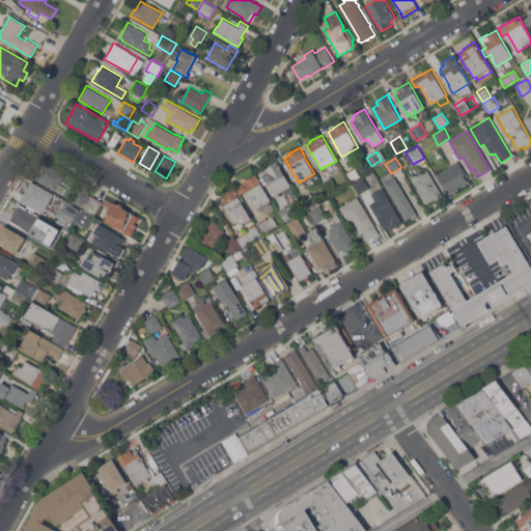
[(290,186),(295,192),(286,197),(282,191),(275,195),(262,174),(267,172),(264,168),(276,161),(290,186)]
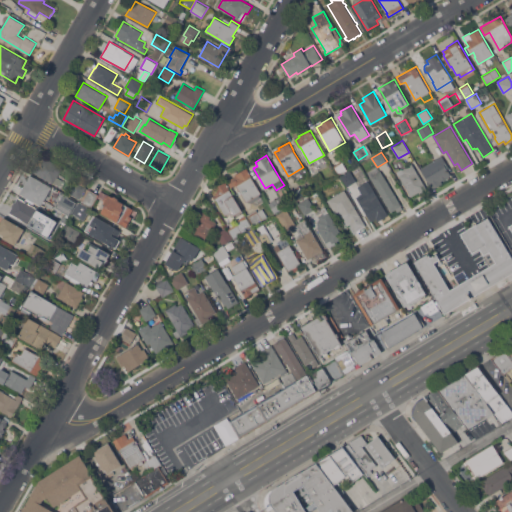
[(441,155),(448,167),(447,168),(451,175),(441,180),(443,183),(433,189),(420,168),(441,155)]
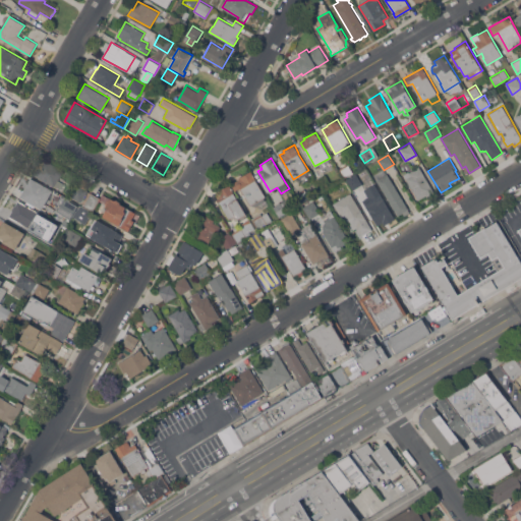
[(58,179),(65,183),(61,189),(55,186),(54,186),(32,174),(38,163),(41,164),(44,159),(64,170),(58,179)]
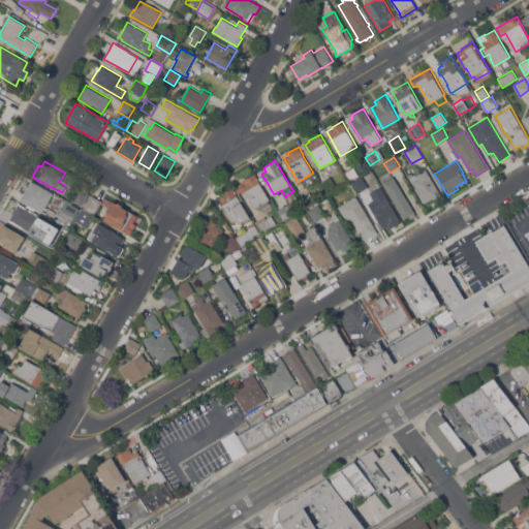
[(344,170),(353,165),(359,175),(349,181),(344,170)]
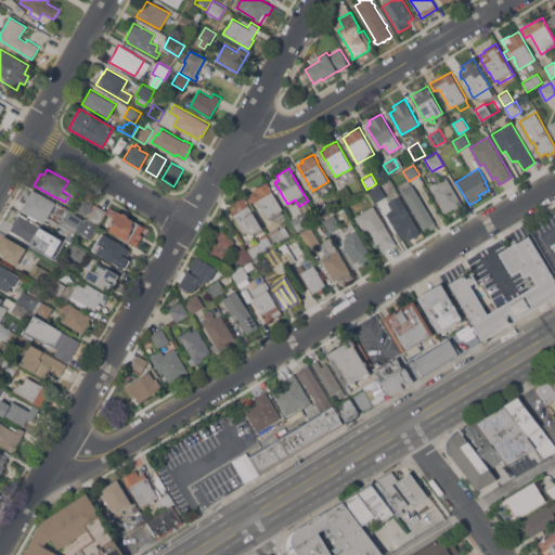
[(462,203),(446,213),(429,185),(436,182),(436,183),(447,177),(462,203)]
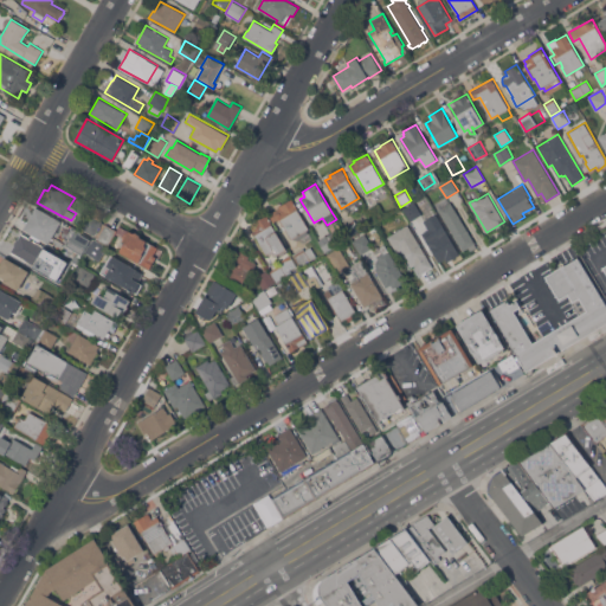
[(309,229),(307,230),(309,233),(297,240),(295,237),(291,239),(285,229),(284,229),(282,226),(284,225),(279,218),(274,221),(269,213),(279,207),(279,206),(292,199),(309,229)]
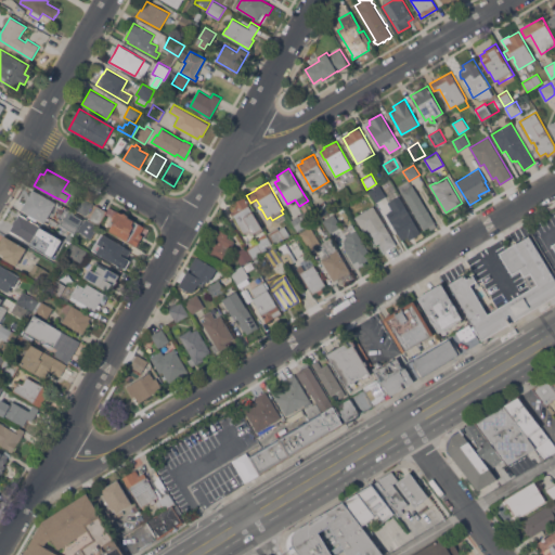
[(379,184),(387,195),(375,203),(369,192),(379,184)]
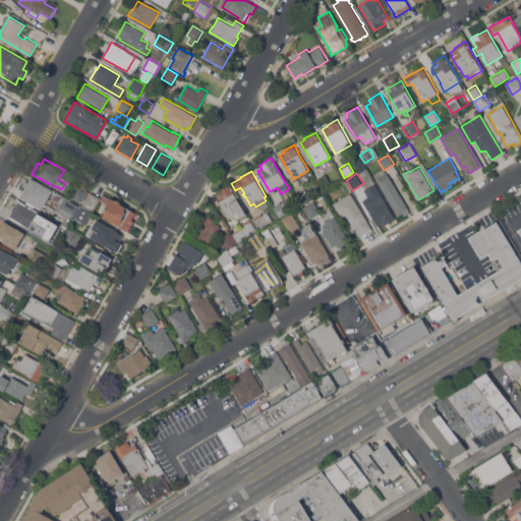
[(409,209),(408,210),(410,212),(404,216),(403,213),(398,216),(377,180),(388,173),(409,209)]
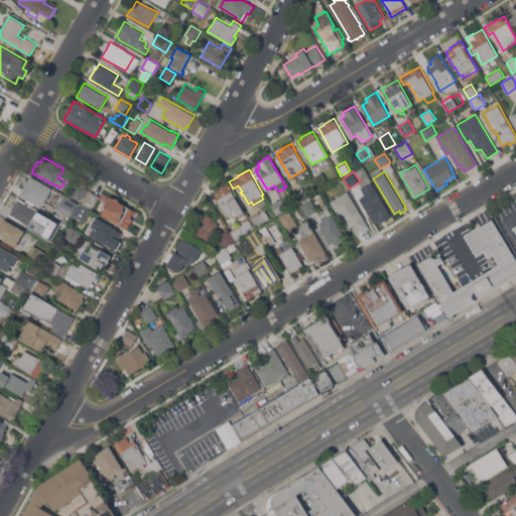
[(51,188),(40,208),(35,204),(34,206),(26,201),(27,200),(19,195),(30,175),(51,188)]
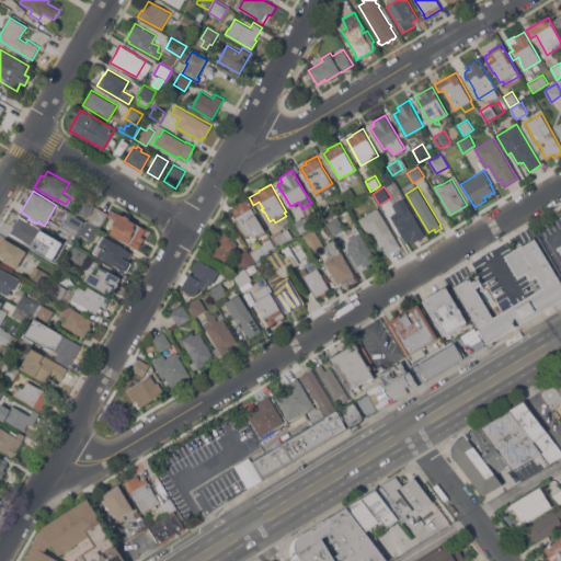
[(424,231),(423,232),(425,236),(414,242),(412,239),(407,242),(390,216),(397,212),(392,204),(393,203),(391,198),(400,193),(403,198),(403,197),(424,231)]
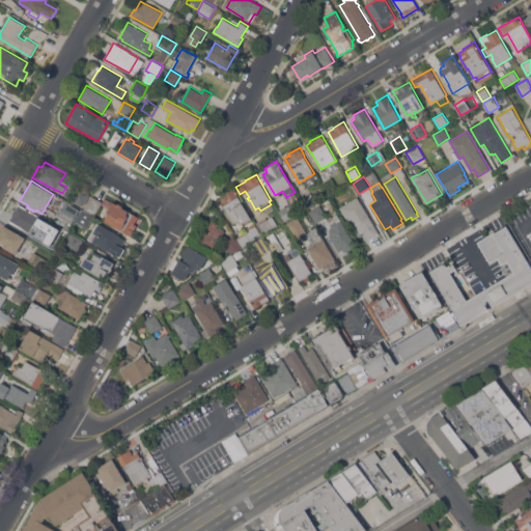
[(82,206),(71,200),(78,187),(89,193),(82,206)]
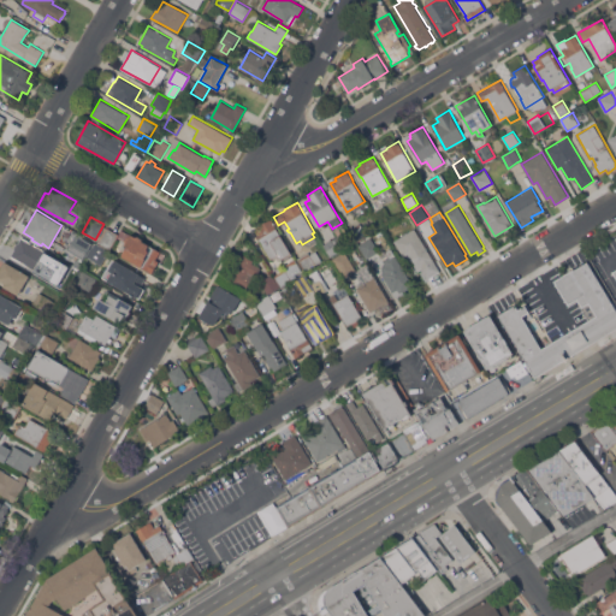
[(291,253),(282,259),(279,255),(273,259),(272,258),(271,259),(262,244),(261,244),(254,232),(256,231),(256,229),(258,226),(259,225),(271,218),(291,253)]
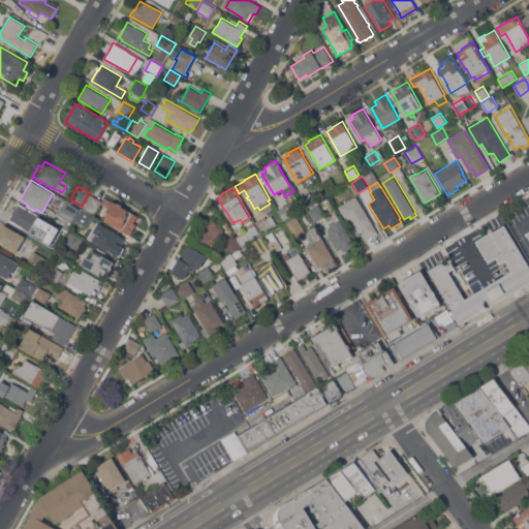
[(101,200),(94,214),(85,209),(92,195),(101,200)]
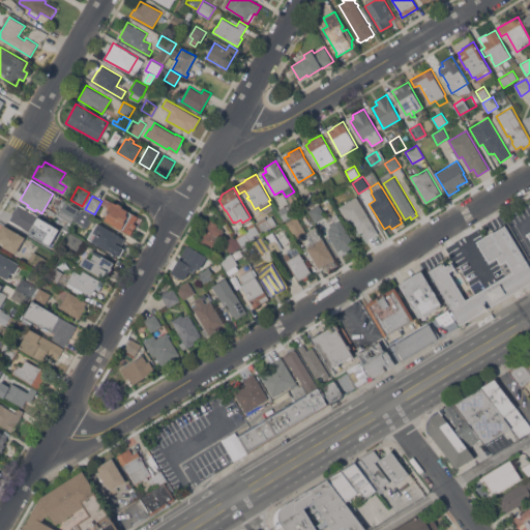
[(379,233),(367,239),(362,231),(359,233),(351,219),(348,222),(339,207),(357,196),(379,233)]
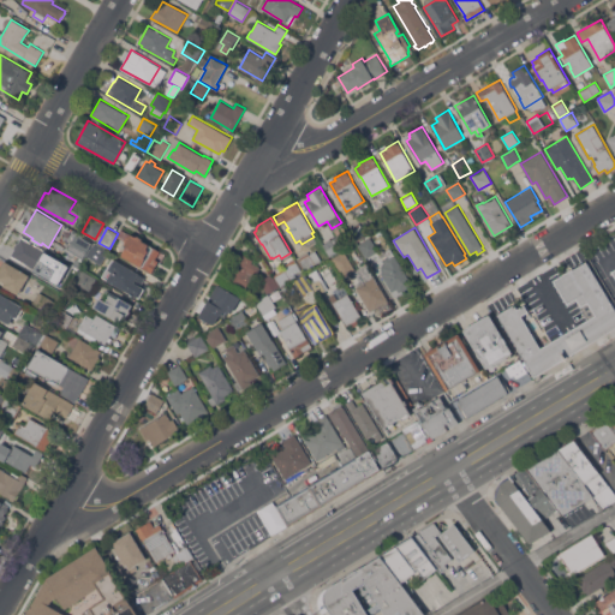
[(342,232),(347,239),(340,244),(342,249),(330,256),(323,243),(342,232)]
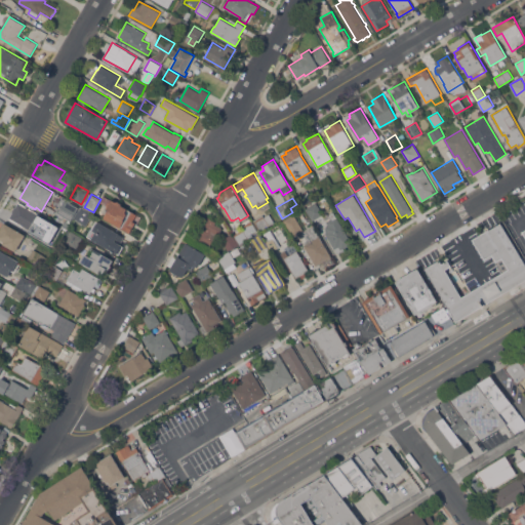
[(104,217),(108,210),(106,209),(112,199),(116,201),(118,201),(121,203),(121,205),(136,214),(132,220),(135,223),(129,233),(104,217)]
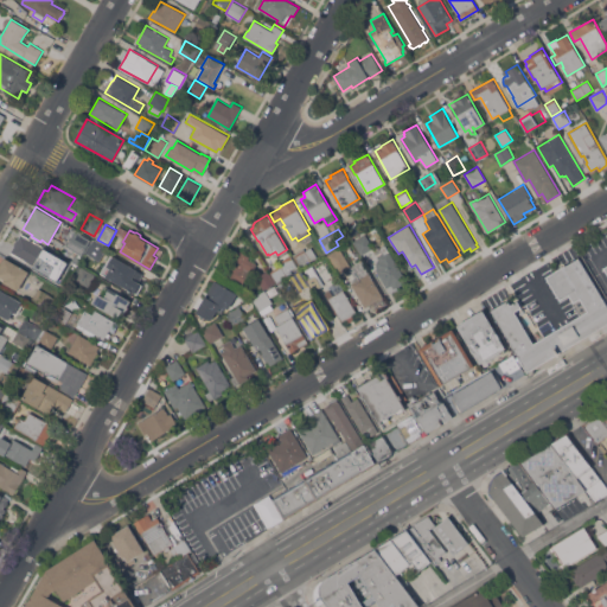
[(87,254),(70,243),(77,231),(93,240),(95,241),(87,254)]
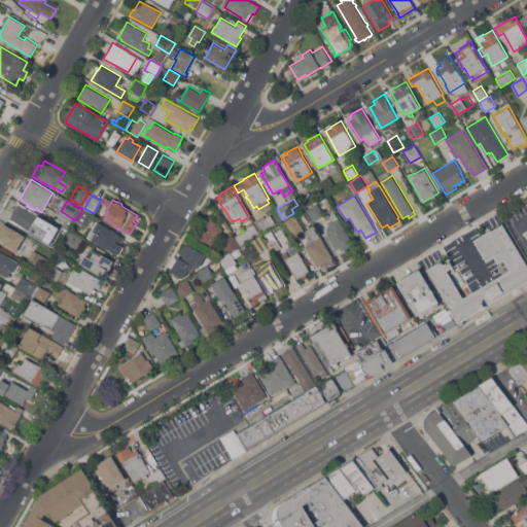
[(48,220),(45,225),(43,224),(39,232),(32,227),(30,231),(9,218),(12,213),(11,212),(14,207),(15,208),(19,203),(48,220)]
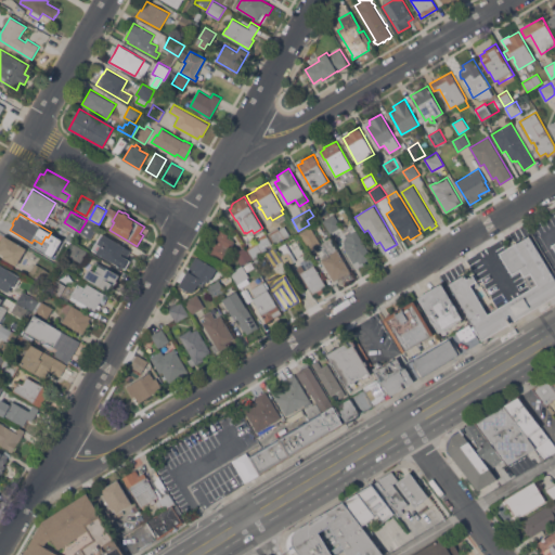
[(334,214),(341,227),(331,232),(323,220),(334,214)]
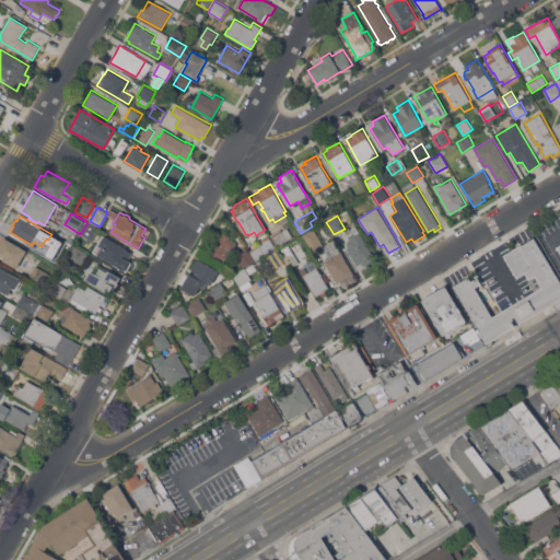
[(98,229),(91,241),(80,234),(88,222),(98,229)]
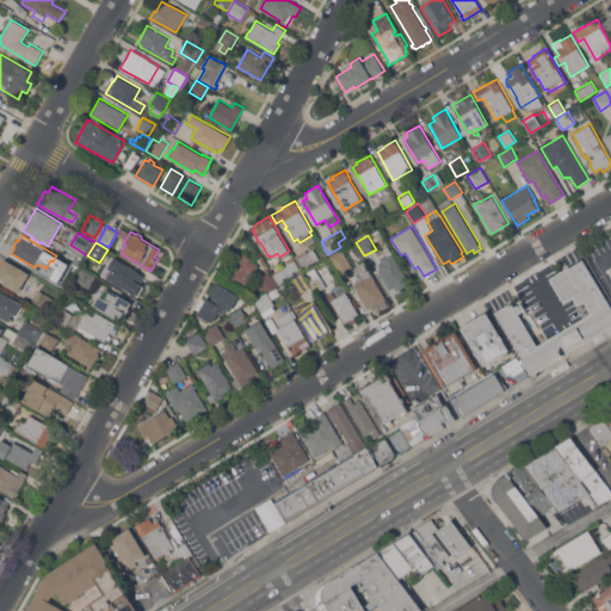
[(409,283),(392,294),(378,271),(381,270),(378,265),(382,263),(380,258),(387,254),(383,250),(388,246),(409,283)]
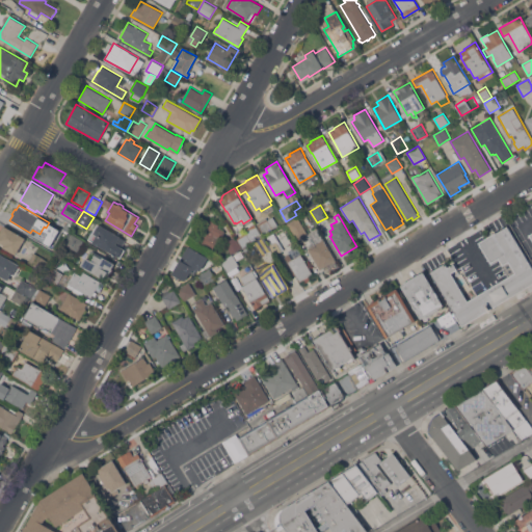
[(214,251),(197,242),(206,227),(202,224),(206,216),(219,223),(218,227),(225,231),(214,251)]
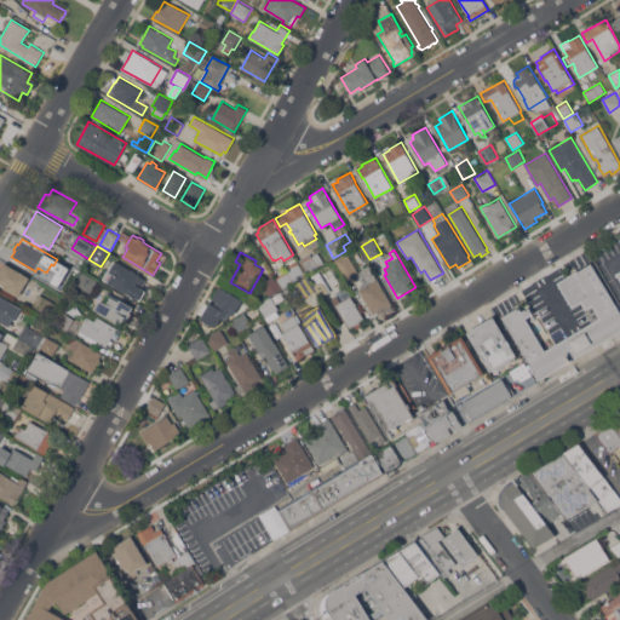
[(299,259),(310,253),(311,256),(319,252),(325,263),(308,273),(299,259)]
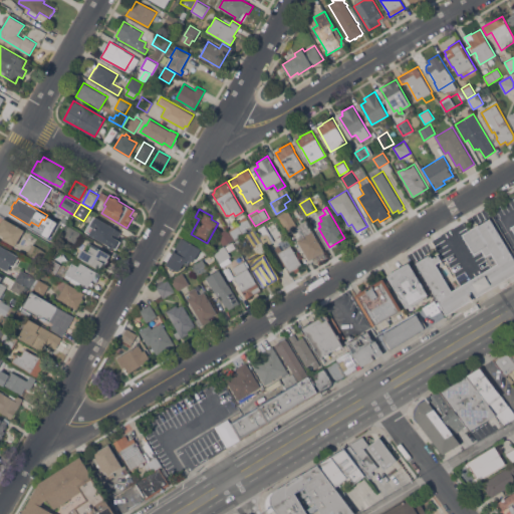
[(297,225),(286,231),(277,216),(288,210),(297,225)]
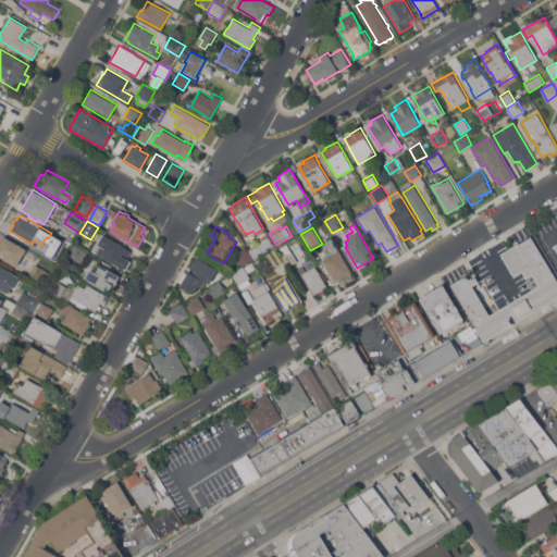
[(272,245),(262,250),(263,252),(255,257),(249,248),(257,244),(256,240),(267,234),(272,245)]
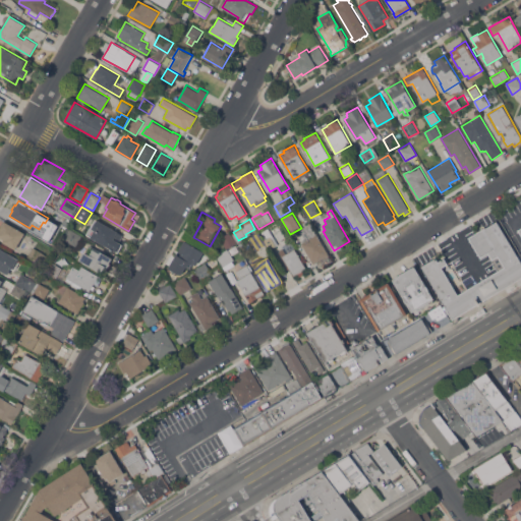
[(124,235),(120,242),(123,244),(117,253),(85,235),(91,226),(93,227),(97,220),(124,235)]
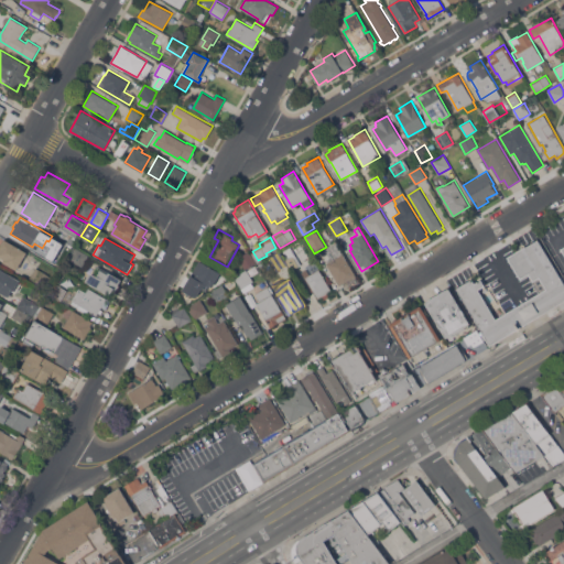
[(28,252),(17,270),(3,261),(4,259),(0,256),(0,249),(1,248),(0,248),(4,239),(28,252)]
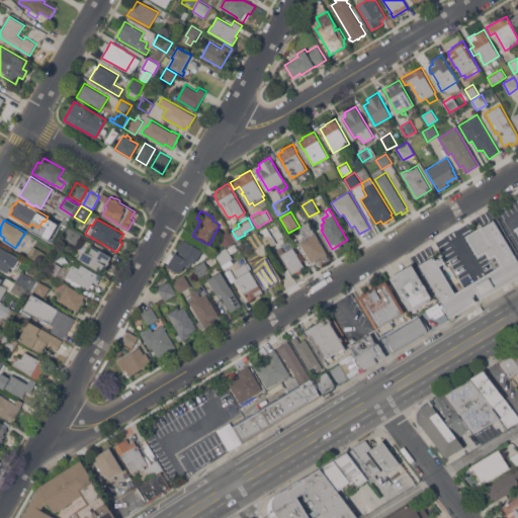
[(501,261),(495,265),(491,259),(497,255),(496,254),(490,257),(486,251),(479,255),(466,236),(494,220),(517,259),(517,275),(450,317),(419,264),(433,256),(436,260),(441,257),(444,262),(439,265),(455,293),(503,265),(501,261)]
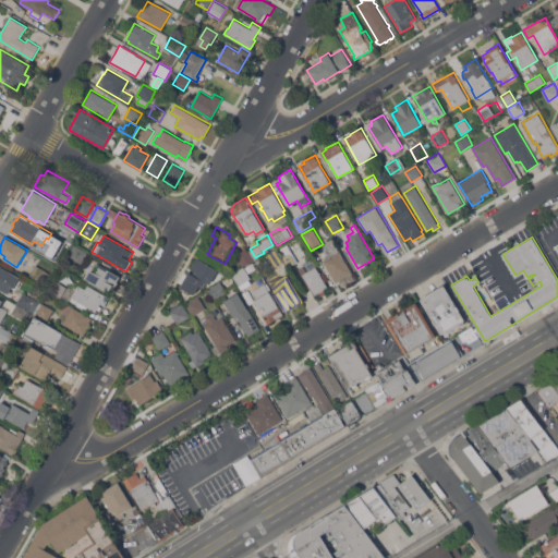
[(41,256),(52,239),(61,243),(58,250),(61,252),(55,264),(41,256)]
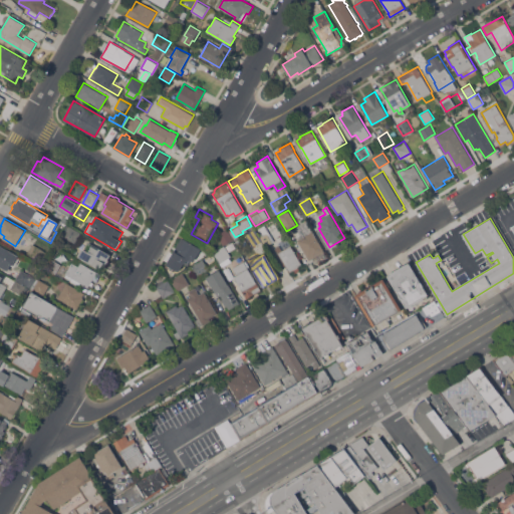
[(319,241),(320,241),(321,243),(320,244),(324,251),(309,260),(297,240),(302,237),(296,227),(307,221),(312,231),(313,230),(319,241)]
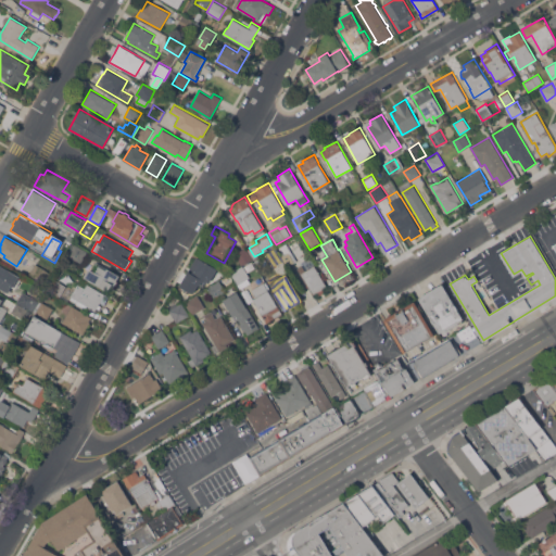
[(67,255),(74,243),(88,252),(81,263),(67,255)]
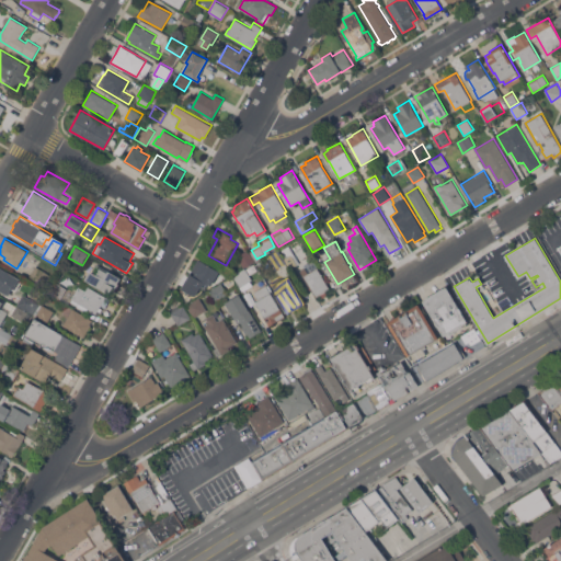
[(284,259),(286,258),(282,250),(289,245),(299,263),(290,268),(286,262),(275,270),(266,254),(277,249),(284,259)]
